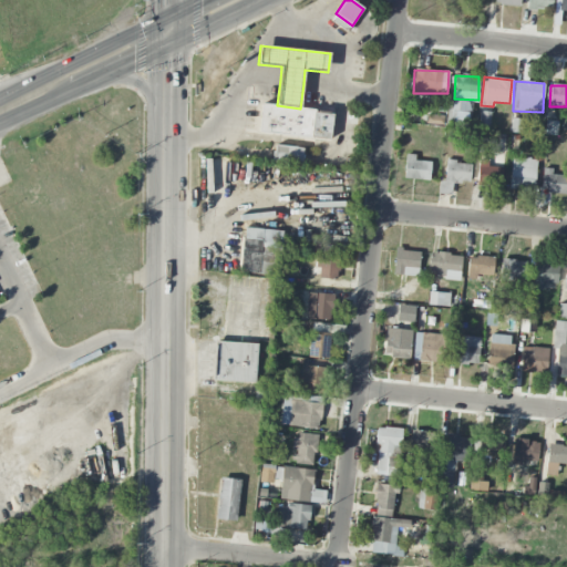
[(472,102),(450,99),(446,122),(468,125),(472,102)]
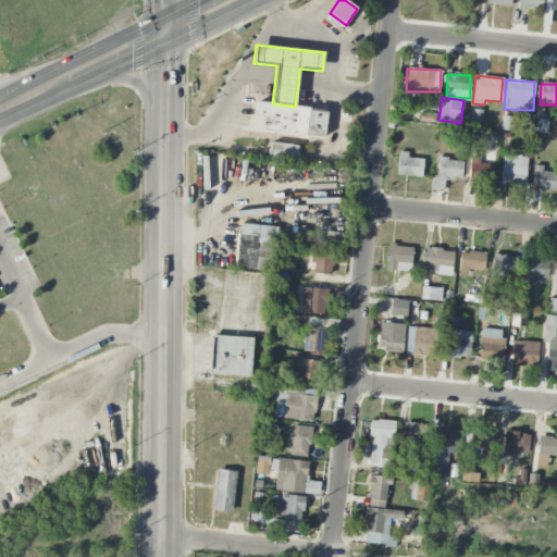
[(258,102),(255,130),(324,137),(327,110),(295,107),(272,103),(258,102)]
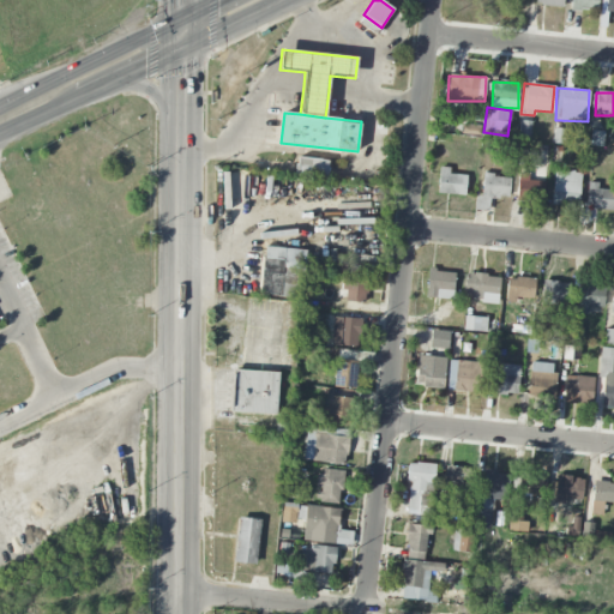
[(480,136),(480,126),(462,125),(461,134),(480,136)]
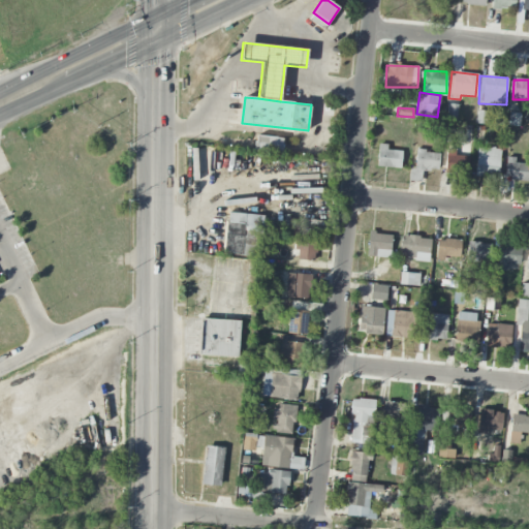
[(507,125),(519,127),(521,114),(509,113),(507,125)]
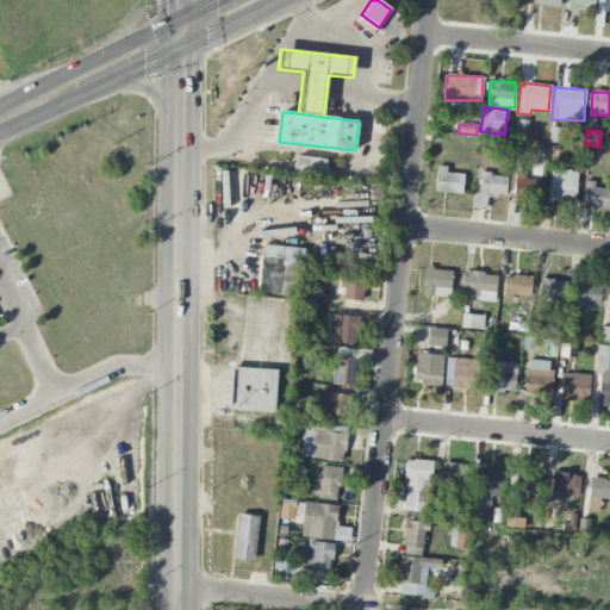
[(327,160),(297,155),(293,174),(324,179),(327,160)]
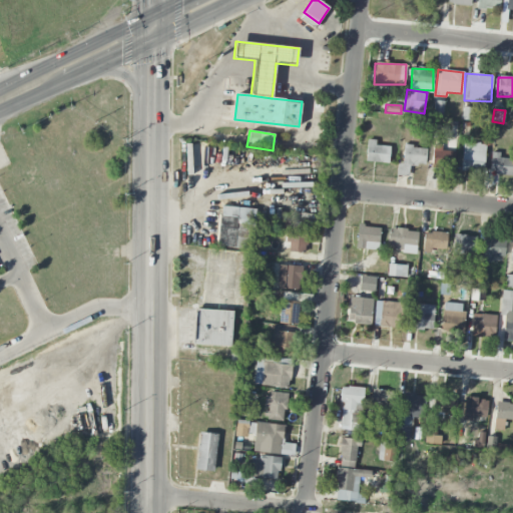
[(376,140),(367,139),(366,161),(389,162),(390,146),(376,145),(376,140)]
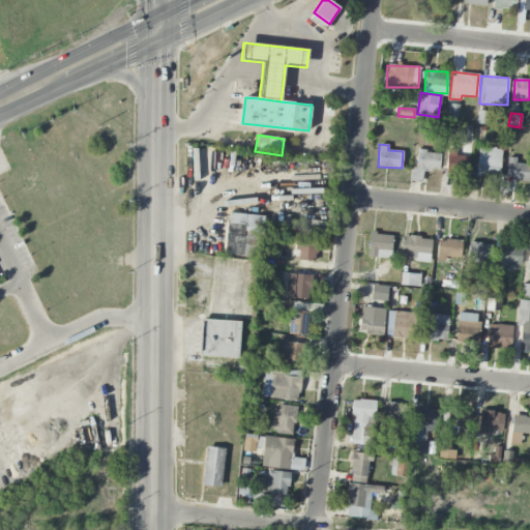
[(478,148),(477,177),(500,177),(501,148),(478,148)]
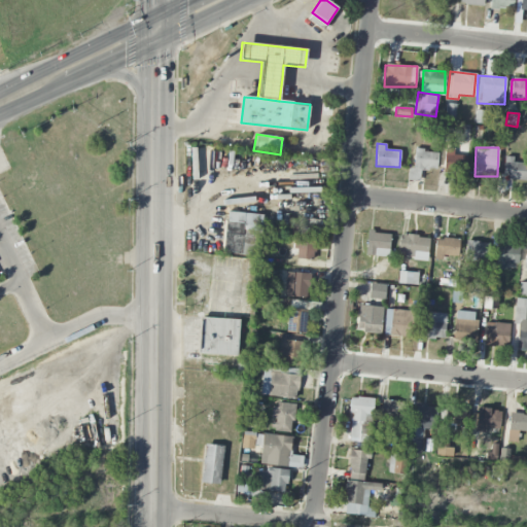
[(468,155),(454,153),(454,149),(446,148),(443,172),(466,174),(468,155)]
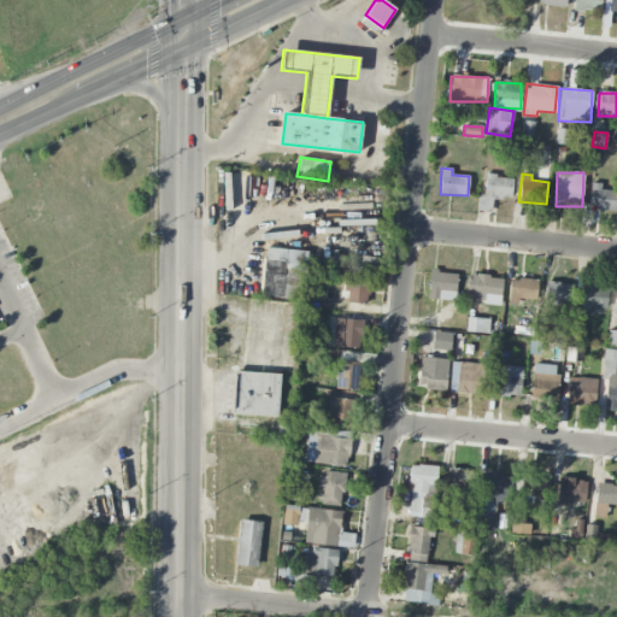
[(512,177),(485,176),(485,198),(479,198),(479,212),(492,212),(492,199),(511,200),(512,177)]
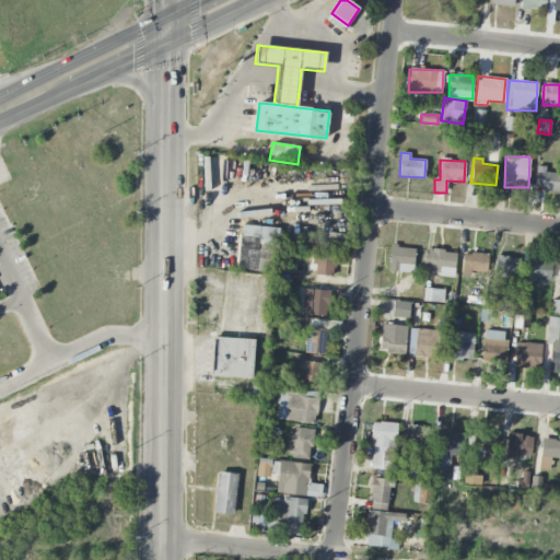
[(535,189),(559,190),(559,173),(545,173),(545,166),(536,166),(535,189)]
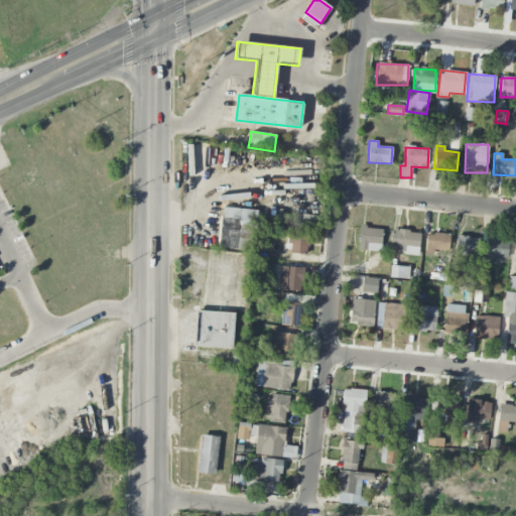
[(256,210),(222,209),(220,249),(254,251),(256,210)]
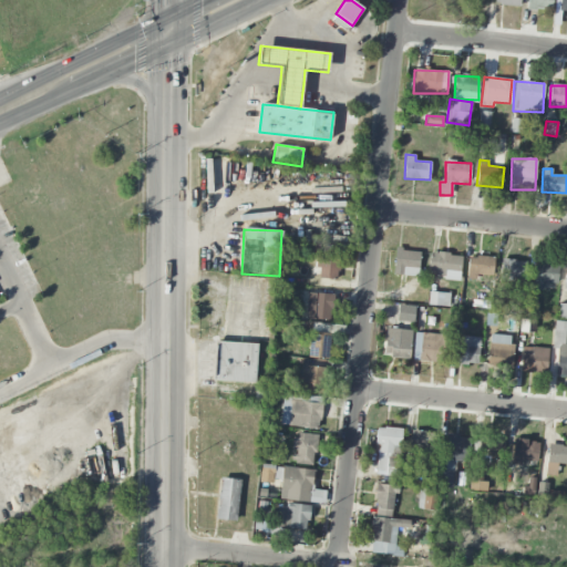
[(419,276),(420,250),(394,250),(394,276),(419,276)]
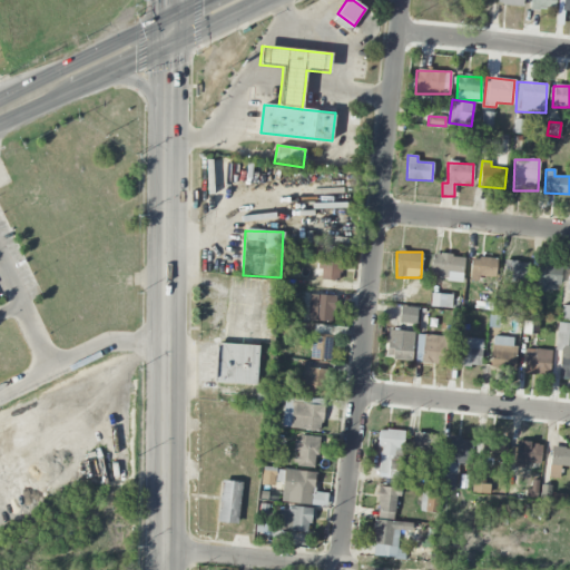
[(464,257),(433,254),(430,278),(462,282),(464,257)]
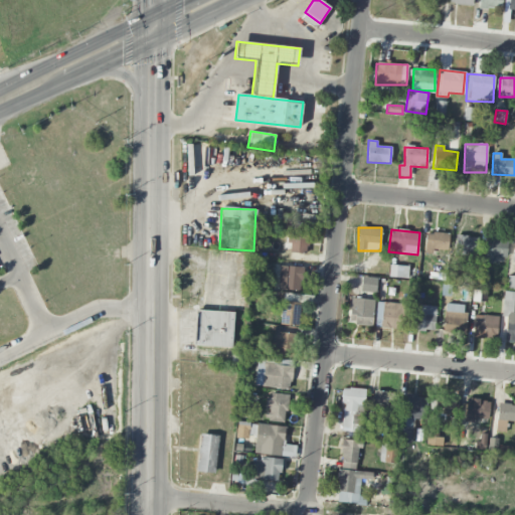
[(288,252),(306,254),(308,234),(290,232),(288,252)]
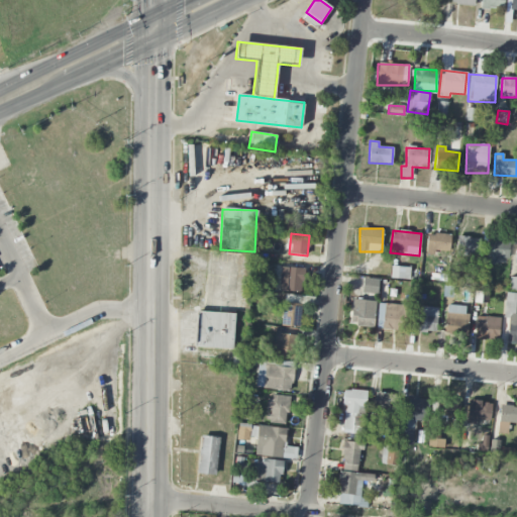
[(426,251),(449,252),(450,234),(427,233),(426,251)]
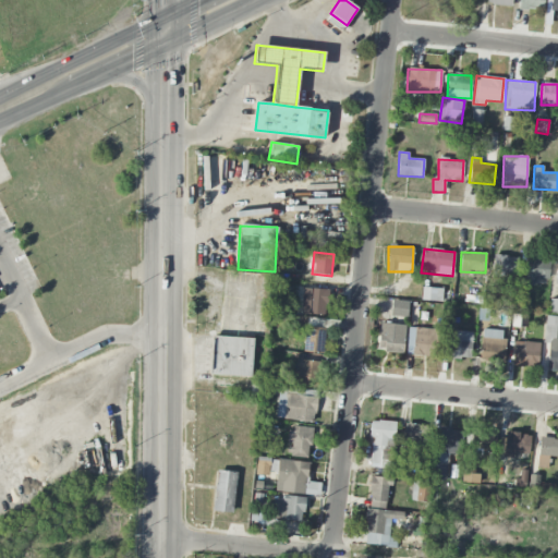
[(518,256),(494,255),(493,274),(517,275),(518,256)]
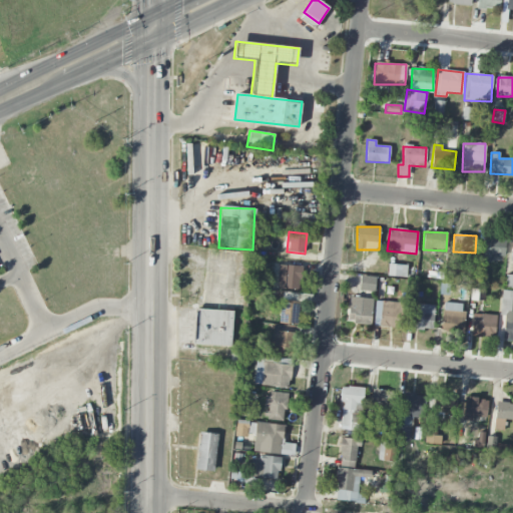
[(505,239),(483,238),(482,262),(491,262),(491,255),(504,257),(505,239)]
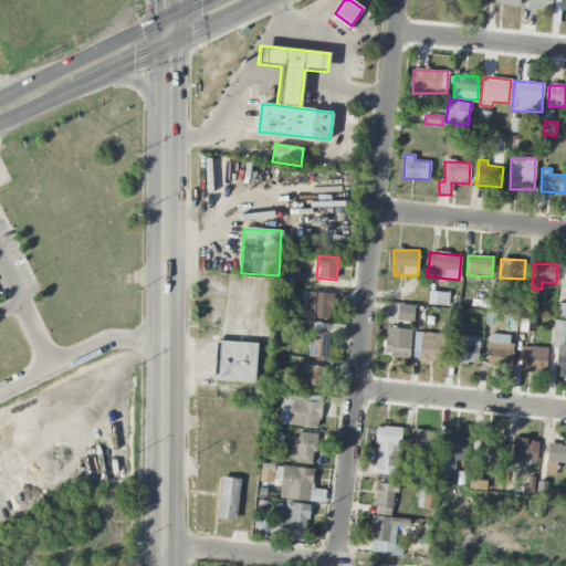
[(449,305),(449,292),(428,292),(428,305),(449,305)]
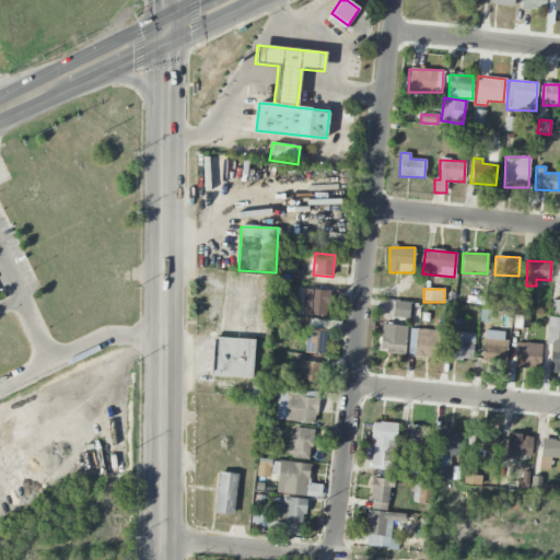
[(327,316),(329,291),(310,290),(307,315),(327,316)]
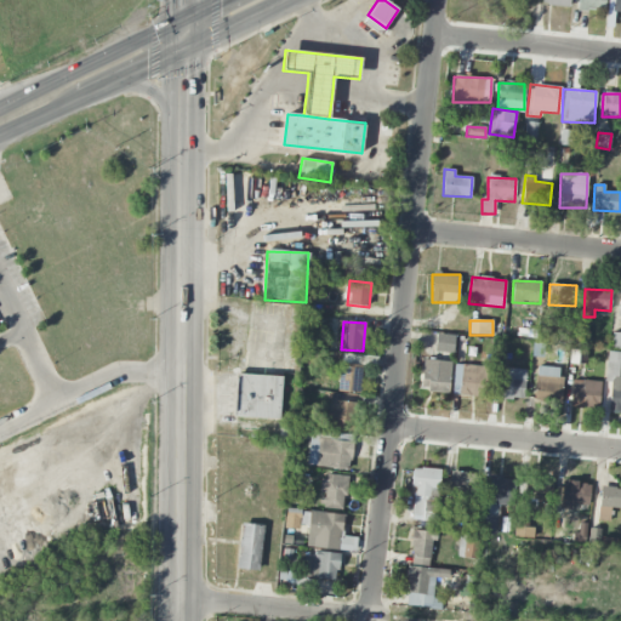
[(586,365),(587,331),(581,331),(581,349),(570,349),(570,364),(586,365)]
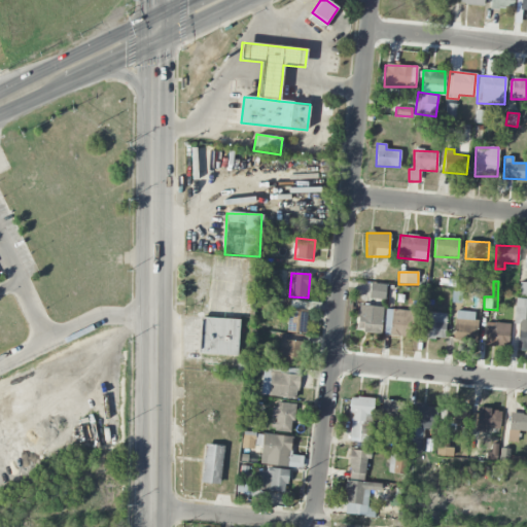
[(384,301),(386,285),(371,283),(369,299),(384,301)]
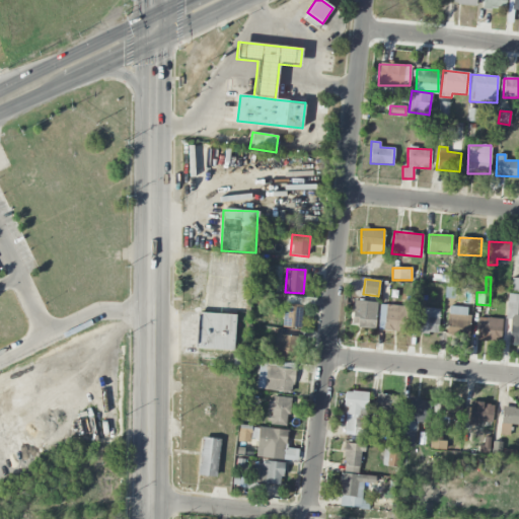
[(518,292),(518,279),(511,279),(510,292),(518,292)]
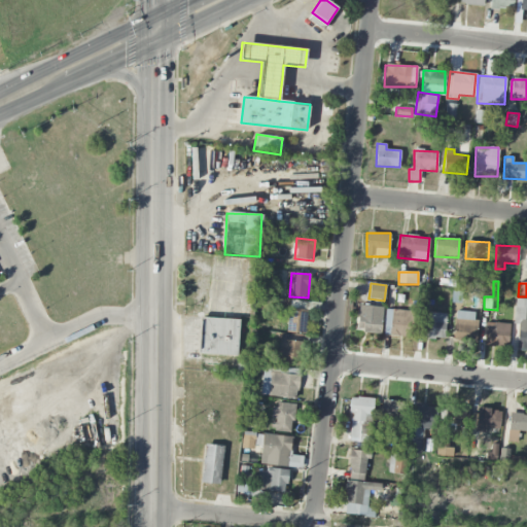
[(513,324),(518,324),(517,349),(526,349),(526,330),(526,304),(526,299),(515,299),(513,324)]
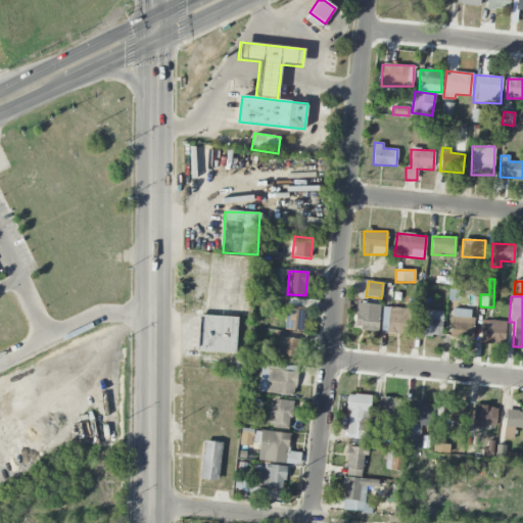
[(354,329),(378,330),(379,304),(355,303),(354,329)]
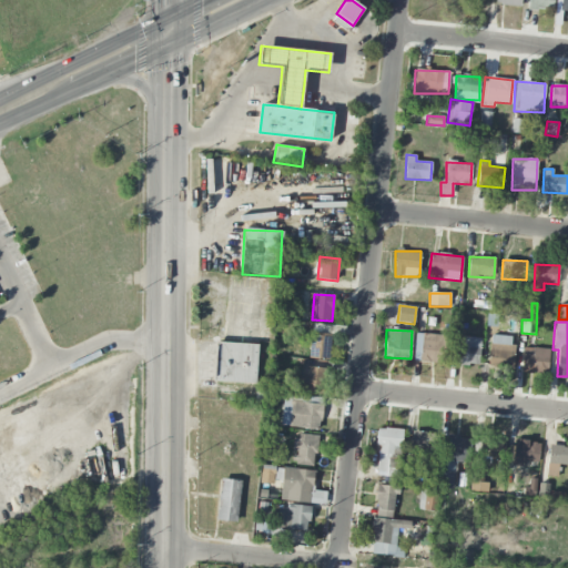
[(331,333),(310,333),(310,359),(330,359),(331,333)]
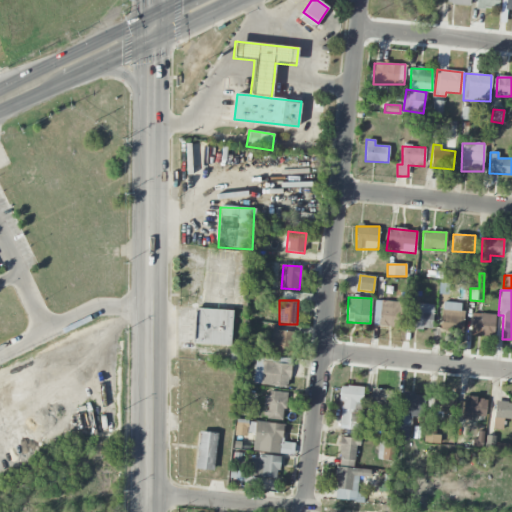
[(401,328),(403,303),(375,300),(372,325),(401,328)]
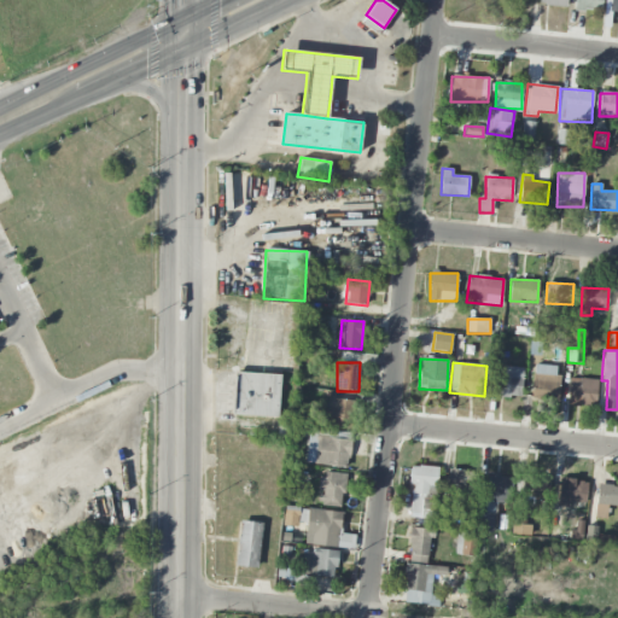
[(559,366),(534,365),(532,400),(558,401),(559,366)]
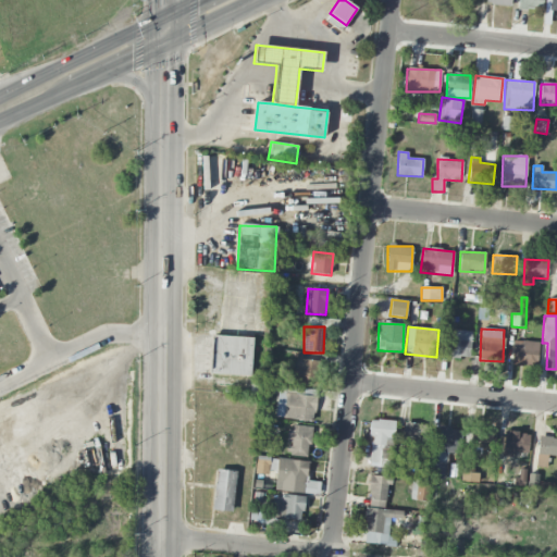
[(444,354),(469,357),(472,333),(447,330),(444,354)]
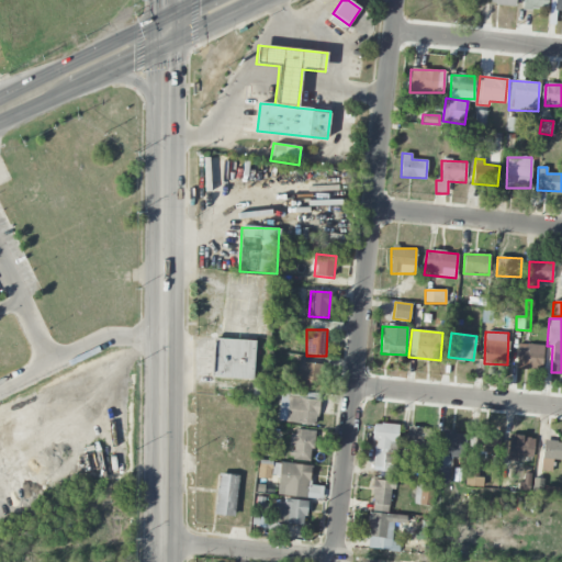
[(254,380),(255,340),(215,339),(214,379),(254,380)]
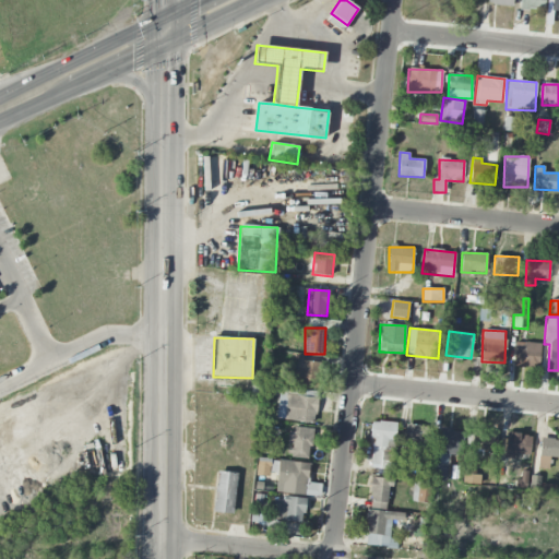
[(514,367),(538,368),(540,343),(515,342),(514,367)]
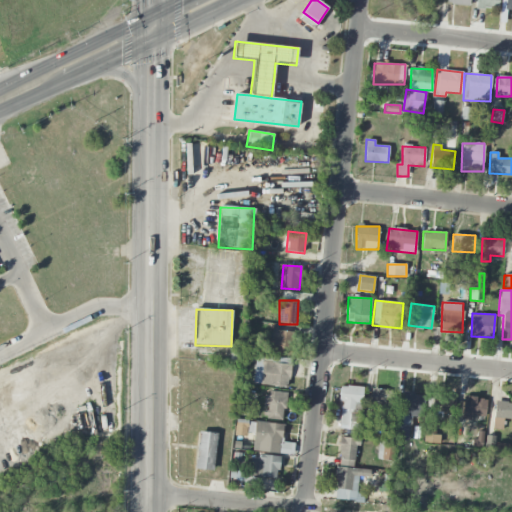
[(271,354),(290,354),(292,332),(273,331),(271,354)]
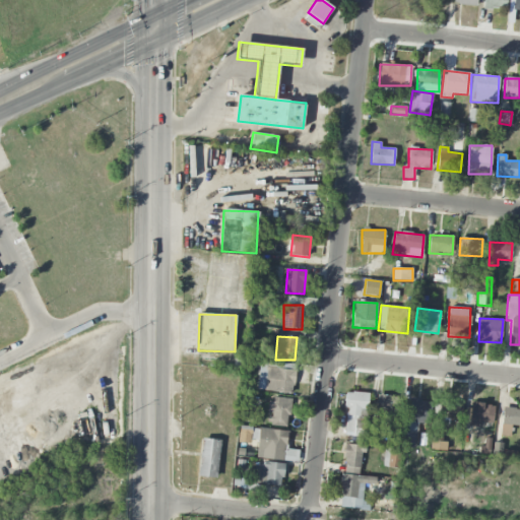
[(295,370),(266,369),(265,392),(294,393),(295,370)]
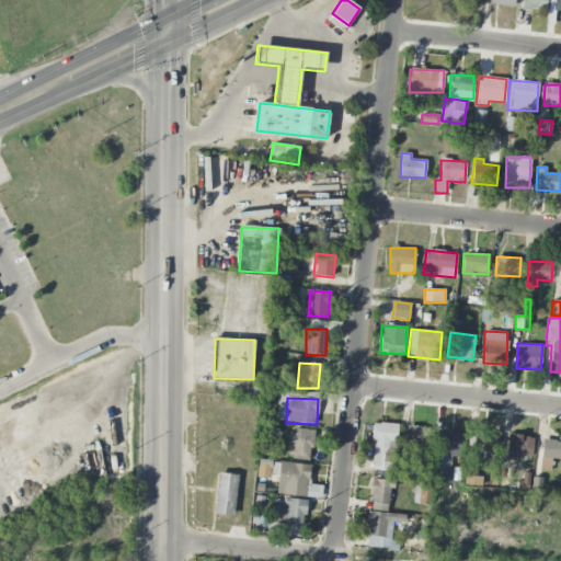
[(396,471),(397,424),(371,423),(371,439),(374,439),(371,471),(396,471)]
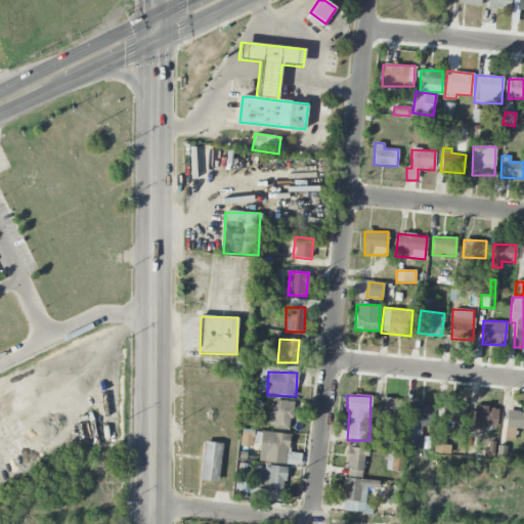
[(404,398),(379,399),(379,413),(387,412),(388,424),(405,424),(404,398)]
